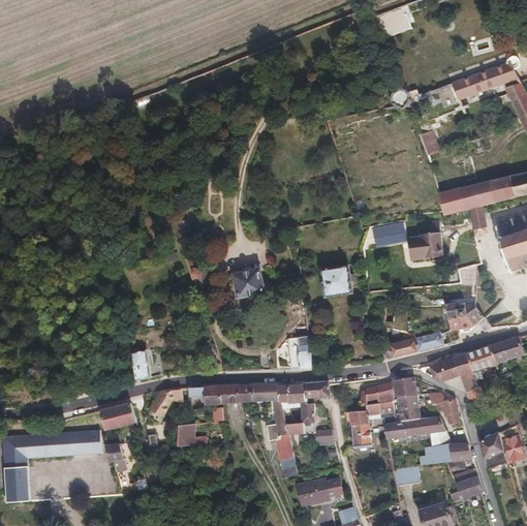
[(519,78),(515,69),(518,69),(520,67),(522,63),(522,60),(520,58),(518,56),(515,56),(512,56),(509,59),(507,63),(451,82),(457,98),(508,81),(519,78)]
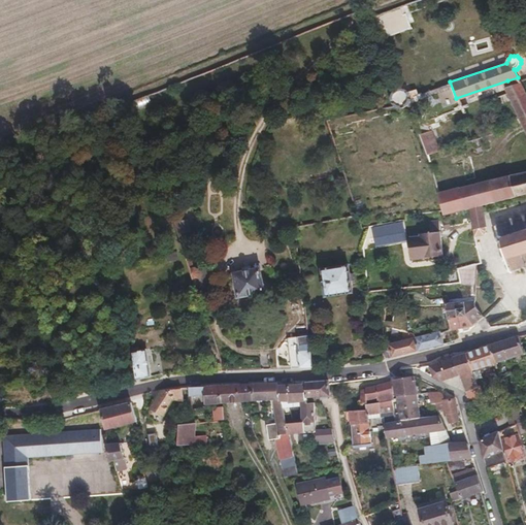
[(504,88),(525,133),(525,171),(437,195),(441,210),(442,215),(468,207),(481,204),(525,192),(525,95),(520,81),(510,86),(504,88)]
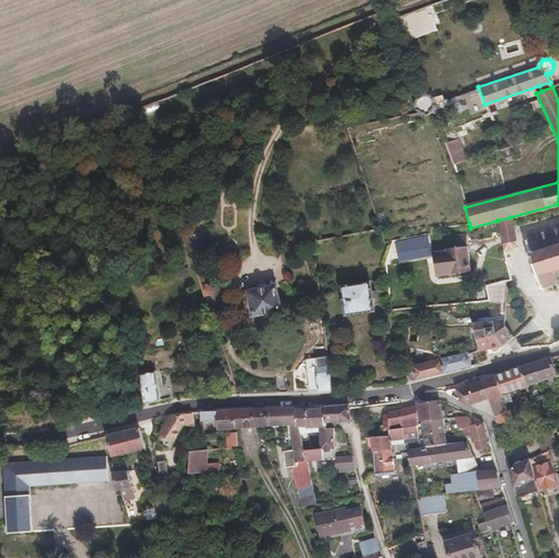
[(434,104),(434,100),(431,97),(428,93),(424,93),(420,93),(417,95),(413,100),(413,104),(413,107),(417,111),(421,114),(424,114),(429,113),(430,112),(433,110),(434,106),(434,104)]
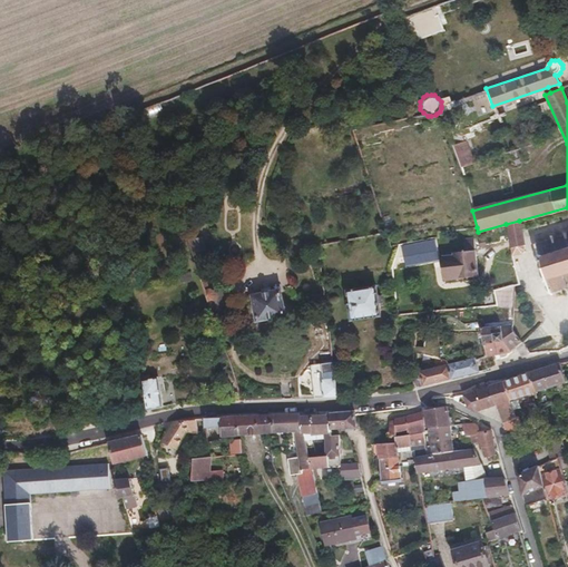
[(162,110),(158,100),(140,107),(144,118),(162,110)]
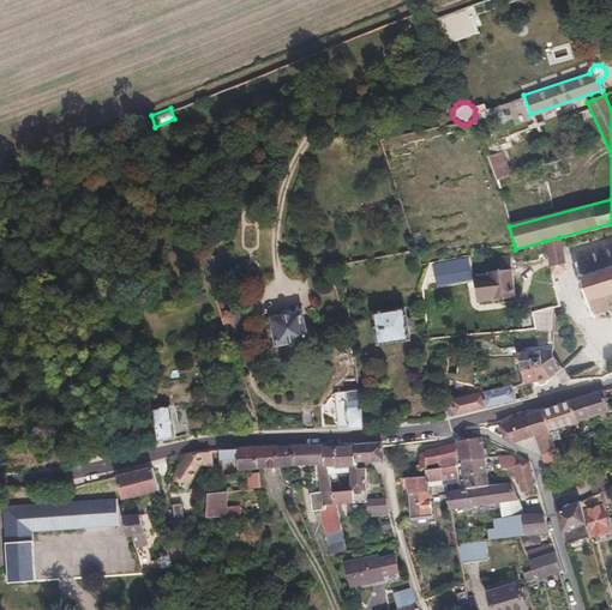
[(65,144),(61,145),(66,155),(73,151),(69,139),(64,140),(65,144)]
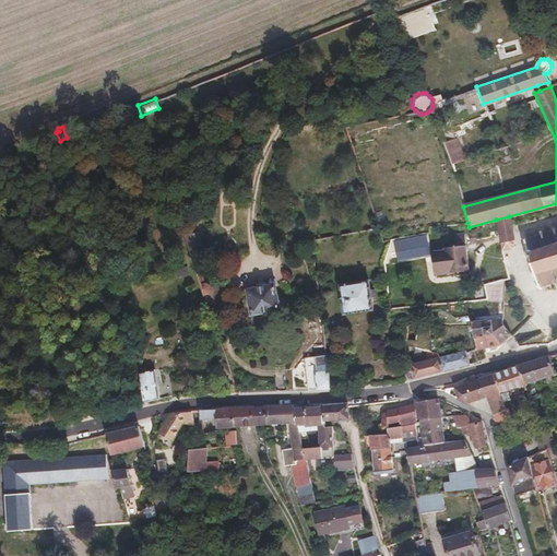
[(455,138),(443,141),(451,163),(463,160),(455,138)]
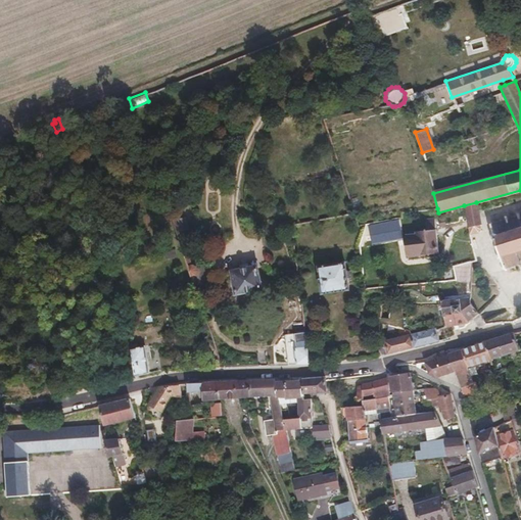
[(476,202),(464,205),(469,233),(470,232),(476,231),(477,231),(478,228),(477,224),(480,224),(476,202)]
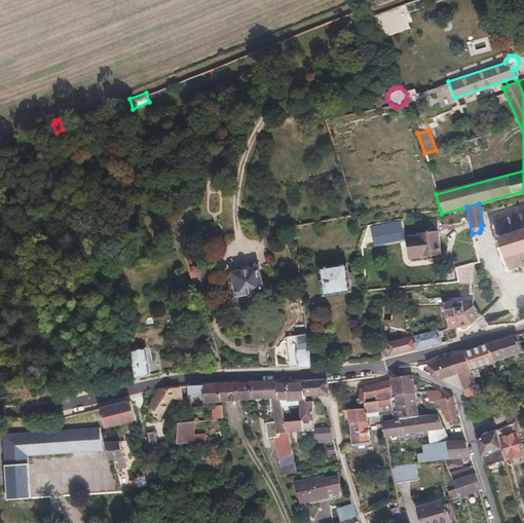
[(523,215),(492,225),(498,247),(506,269),(509,268),(523,263),(523,215)]
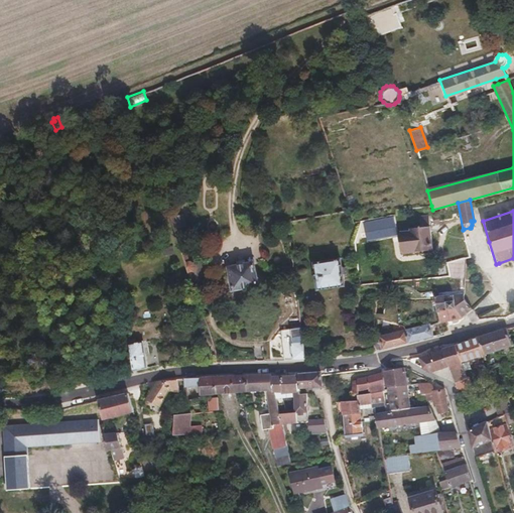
[(419,227),(405,228),(405,232),(398,232),(401,254),(431,250),(427,215),(418,216),(419,227)]
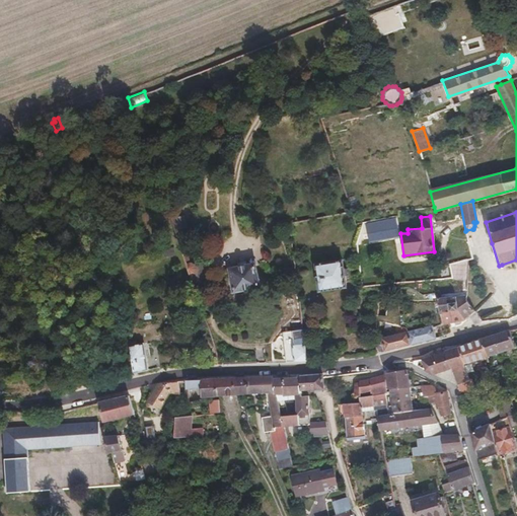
[(395,217),(370,221),(372,236),(397,232),(395,217)]
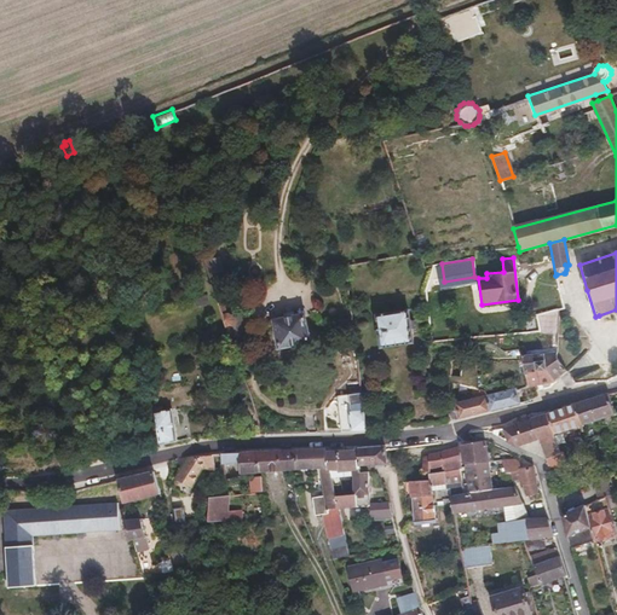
[(215,285),(212,286),(215,299),(226,294),(223,283),(215,285)]
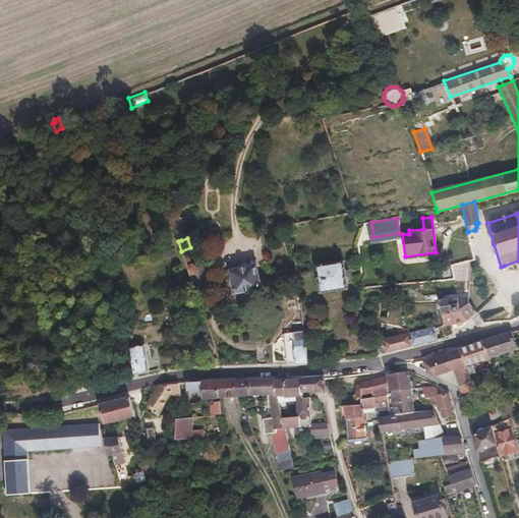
[(189,260),(184,261),(188,271),(192,270),(193,268),(191,261),(189,260)]
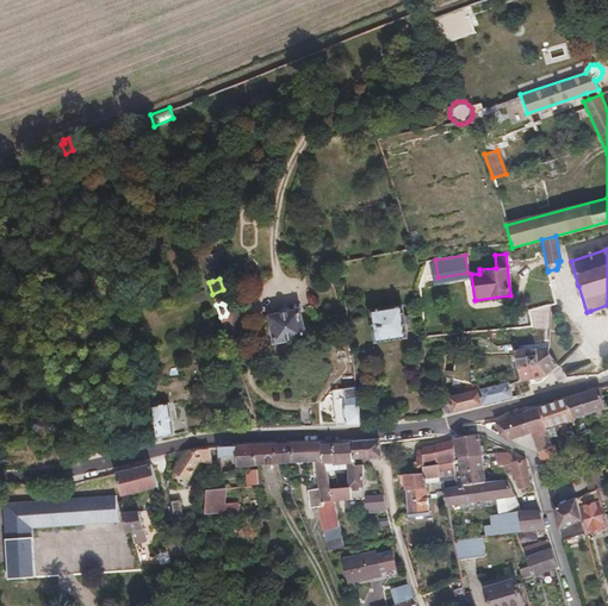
[(402,305),(372,310),(376,341),(405,337),(402,305)]
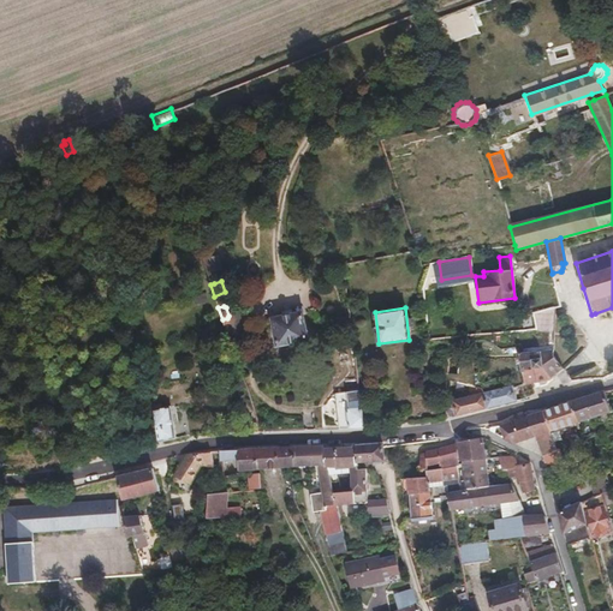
[(301,311),(271,317),(277,343),(305,337),(301,311)]
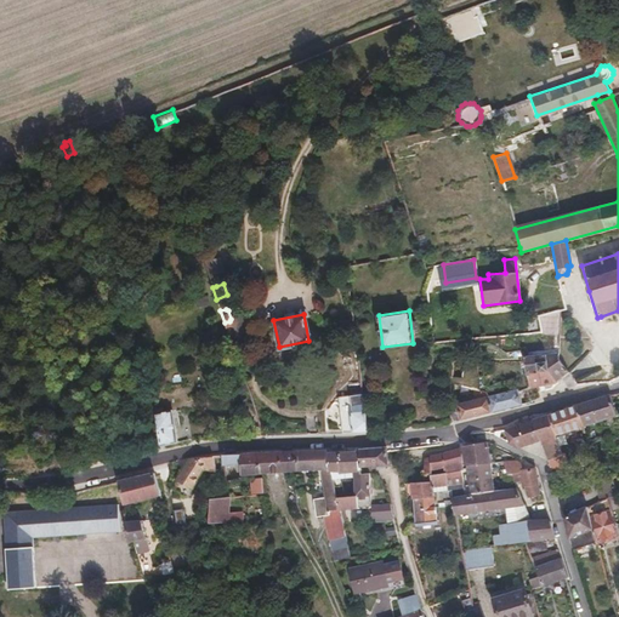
[(523,358),(531,389),(534,388),(552,386),(568,373),(568,372),(566,370),(557,358),(557,354),(523,358)]
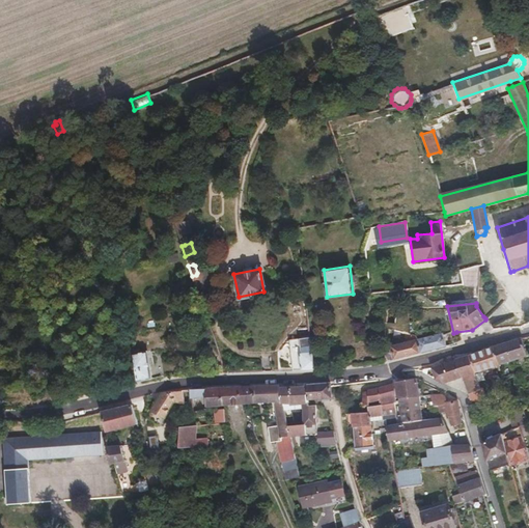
[(453,333),(449,333),(453,342),(460,340),(456,332),(453,333)]
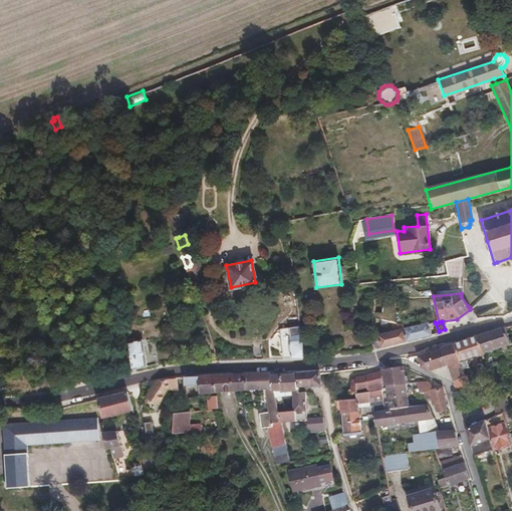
[(431,334),(428,324),(428,322),(404,328),(406,341),(431,334)]
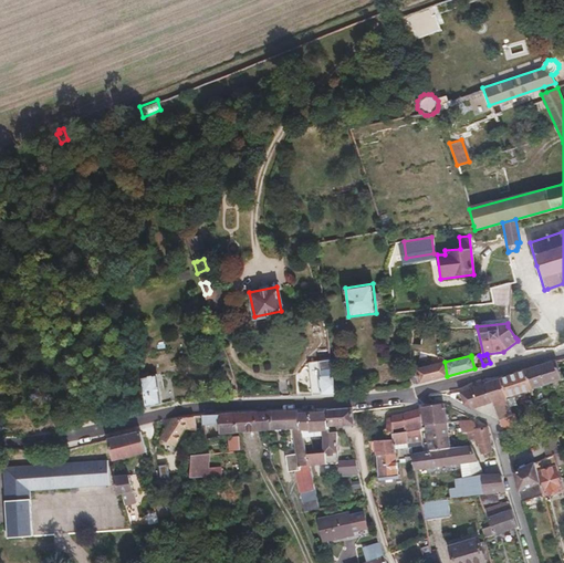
[(538,366),(541,386),(560,379),(555,361),(538,366)]
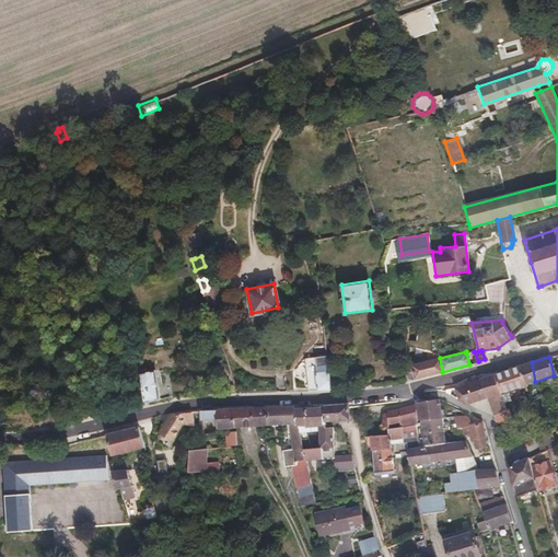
[(442,372),(440,358),(411,366),(414,380),(442,372)]
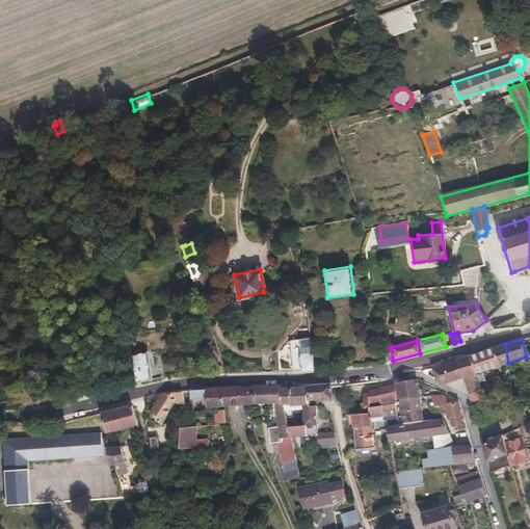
[(494,347),(498,366),(508,363),(505,344),(494,347)]
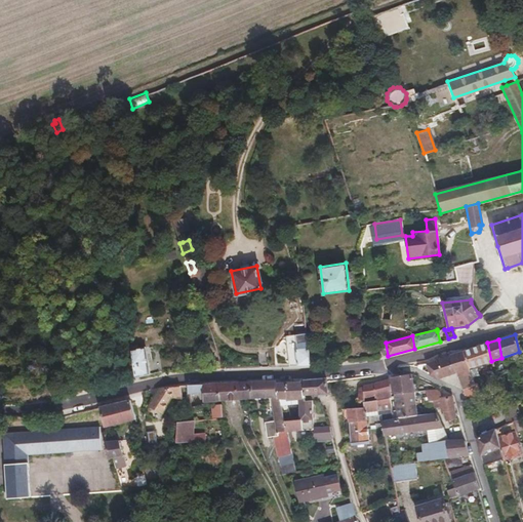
[(294,349),(296,366),(310,365),(307,342),(295,344),(296,349),(294,349)]
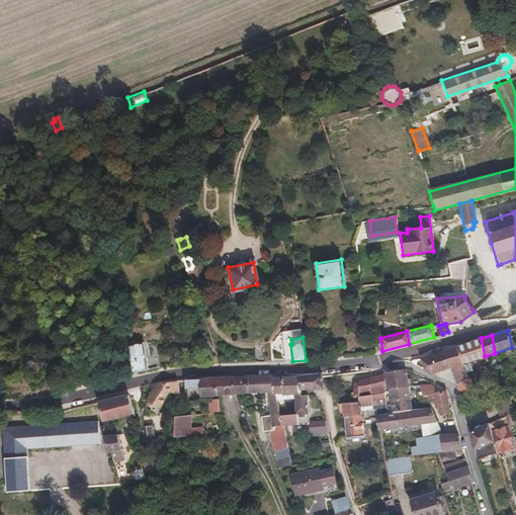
[(462,363),(485,356),(481,338),(456,346),(462,363)]
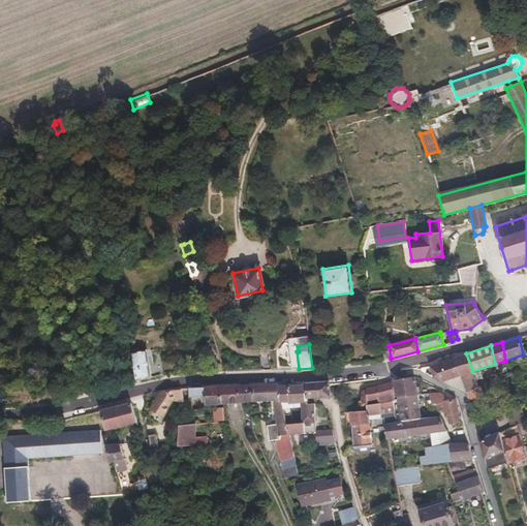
[(136,347),(130,348),(135,380),(149,377),(145,349),(137,350),(136,347)]
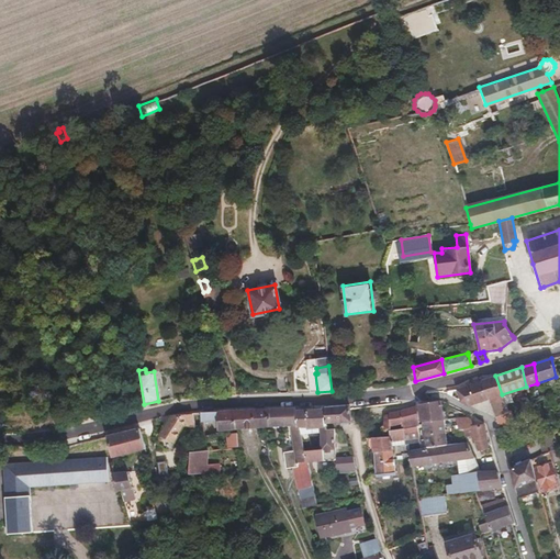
[(468,405),(478,402),(493,398),(501,394),(502,394),(495,376),(456,389),(459,400),(468,405)]
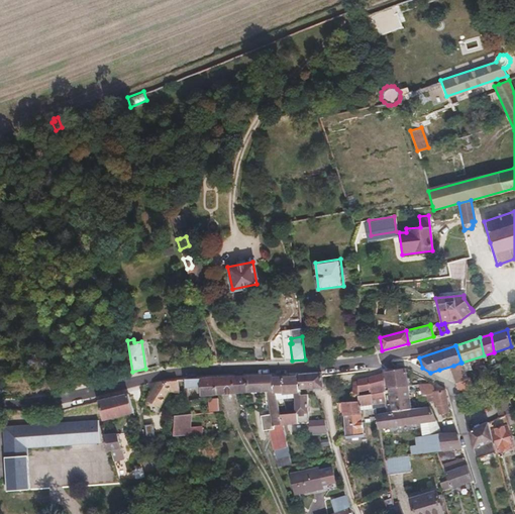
[(453,366),(454,383),(466,379),(460,363),(453,366)]
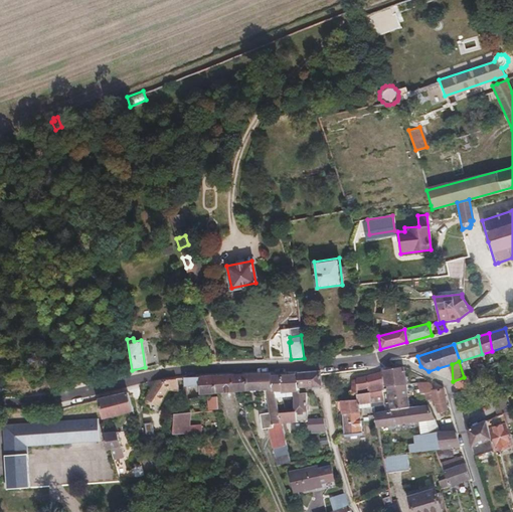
[(383,371),(386,387),(405,384),(402,368),(401,368),(383,371)]
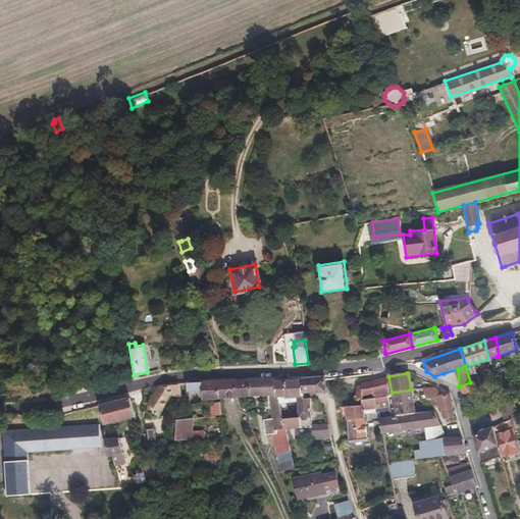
[(302,392),(324,391),(324,390),(324,385),(323,383),(323,378),(323,377),(300,378),(300,380),(301,392),(302,392)]
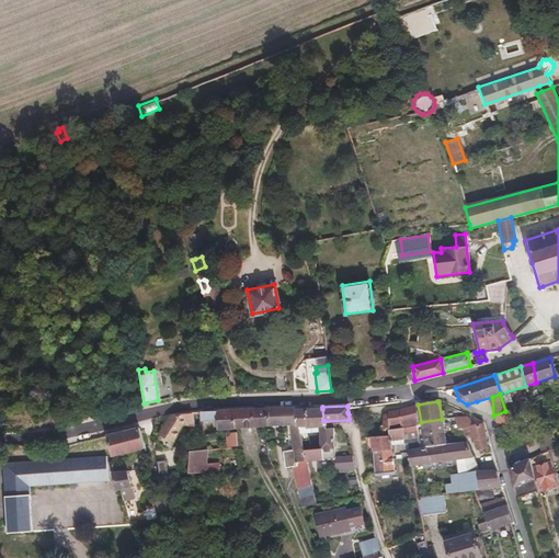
[(387,413),(388,430),(415,424),(418,423),(415,406),(387,413)]
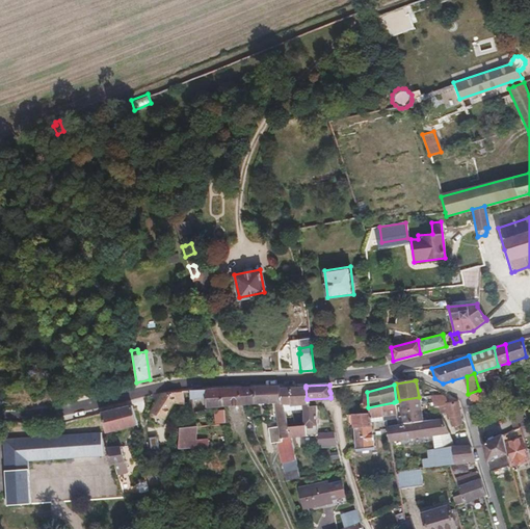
[(252,388),(253,403),(276,402),(281,425),(283,438),(286,437),(287,440),(291,439),(291,438),(289,427),(285,403),(282,402),(279,389),(277,386),(252,388)]
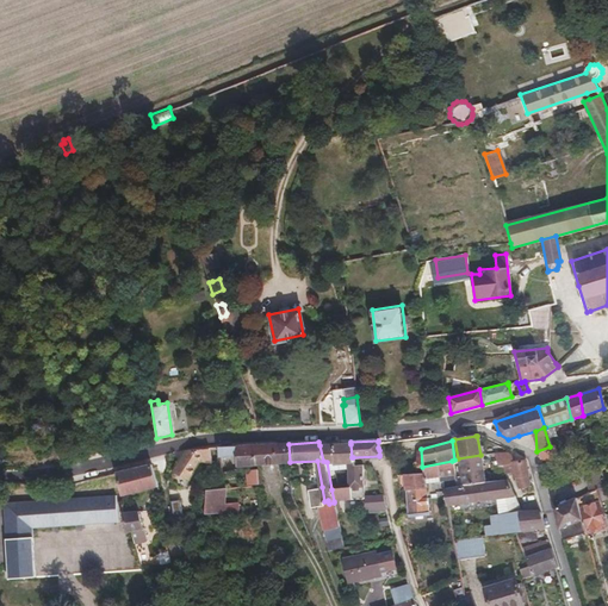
[(217,448),(218,456),(236,455),(237,464),(240,464),(259,464),(290,462),(289,444),(224,447),(217,448)]
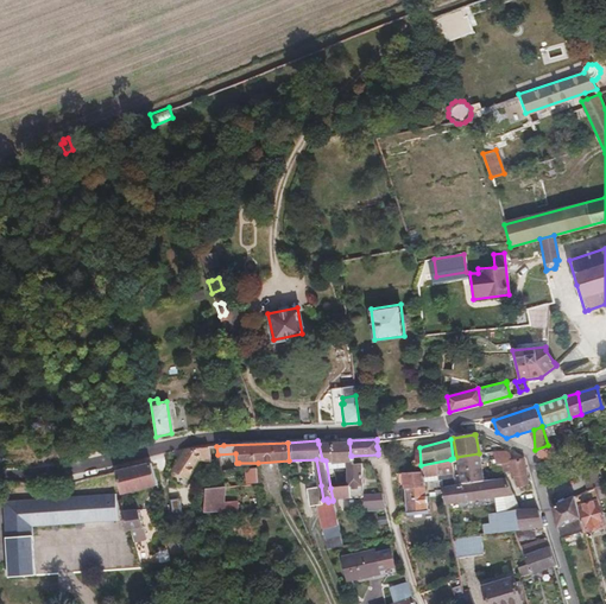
[(322,459),(326,461),(332,459),(332,463),(347,462),(352,461),(352,456),(351,456),(349,443),(319,444),(322,459)]
